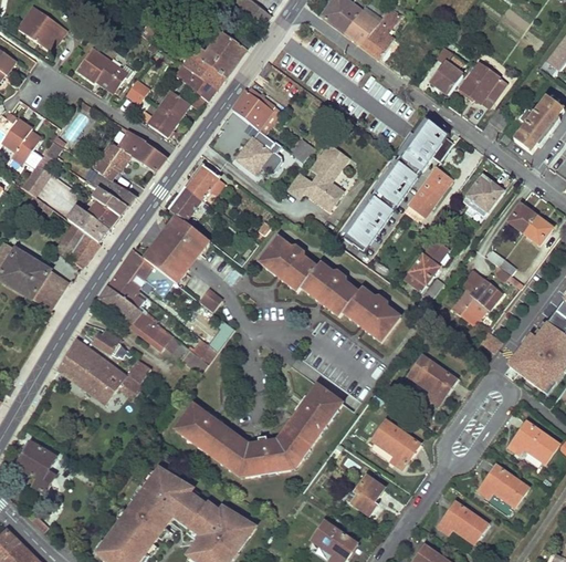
[(270,13),(253,0),(234,0),(233,2),(263,23),(270,13)]
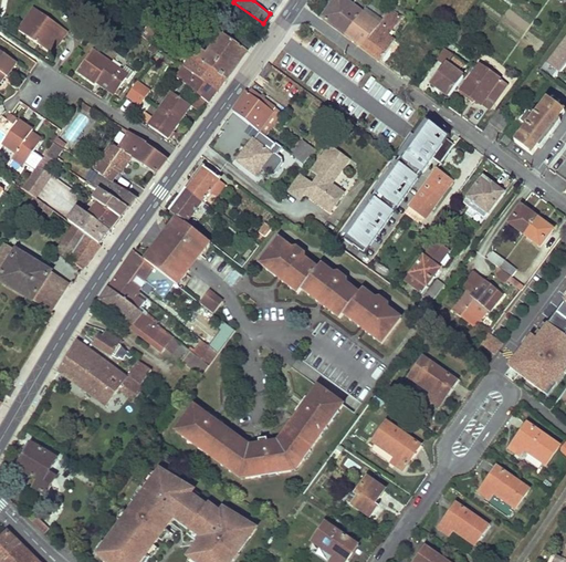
[(362,9),(349,0),(332,0),(322,13),(345,31),(362,9)]
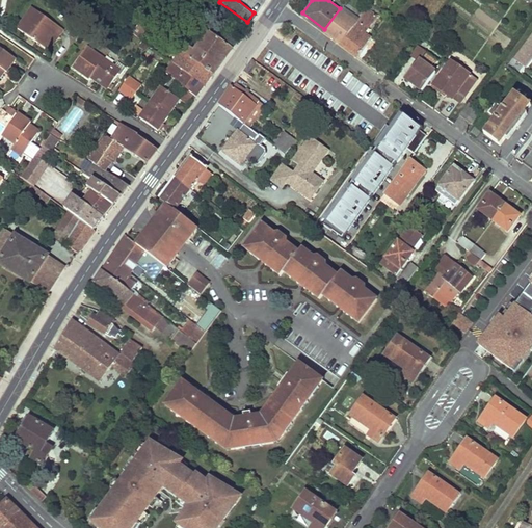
[(358,16),(340,41),(357,53),(371,34),(364,28),(375,10),(371,6),(372,4),(369,1),(358,16)]
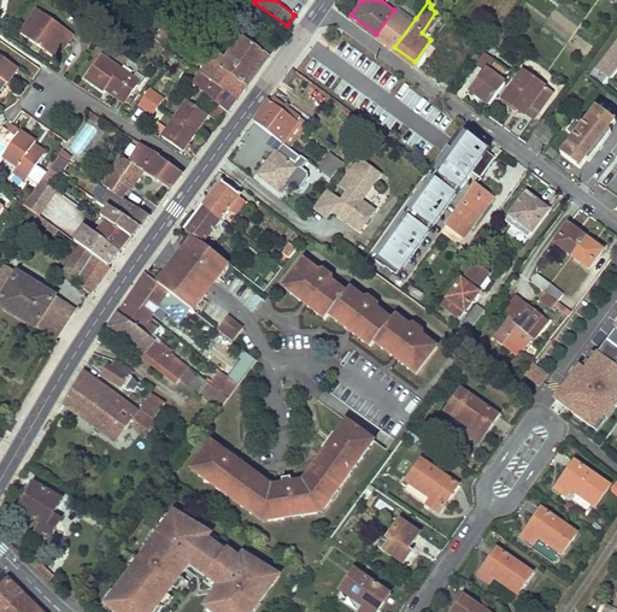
[(74,29),(37,4),(19,28),(51,51),(60,39),(56,35),(59,31),(68,37),(74,29)]
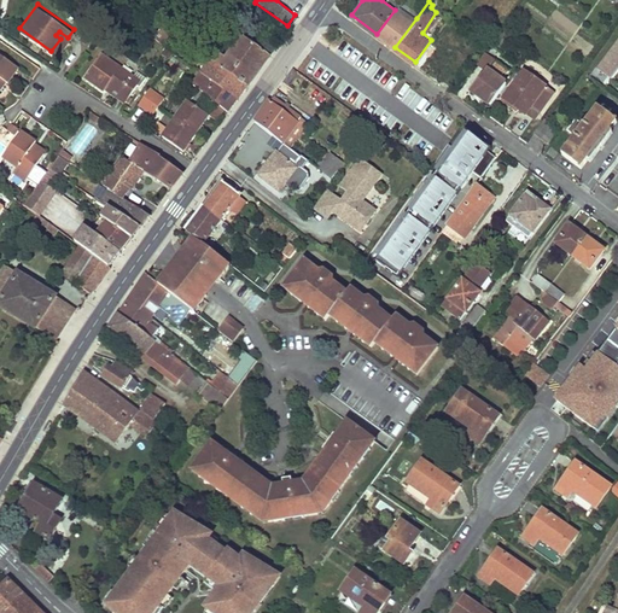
[(395,10),(377,34),(395,47),(417,18),(398,5),(395,10)]
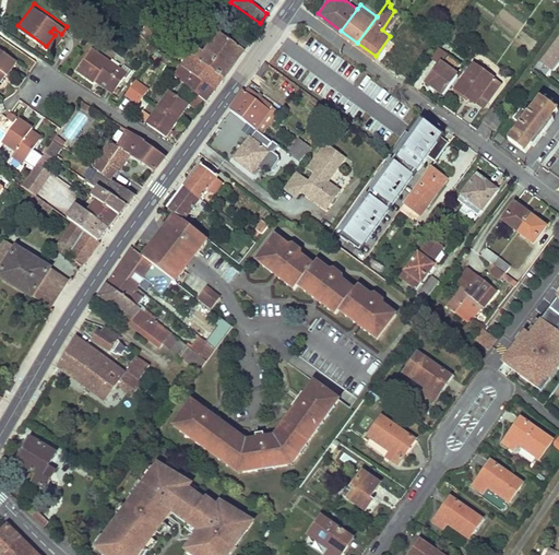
[(156,25),(147,19),(139,32),(147,37),(156,25)]
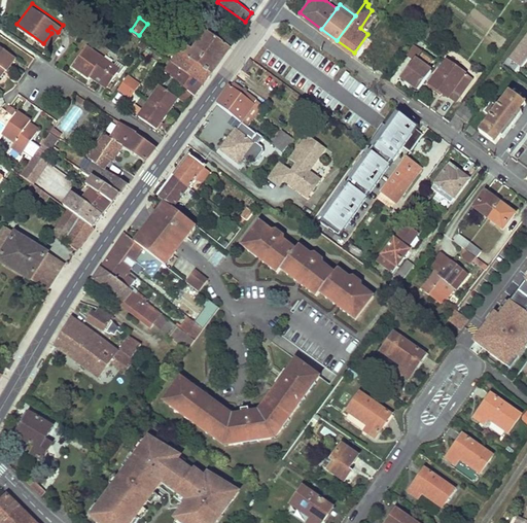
[(367,34),(354,53),(371,65),(382,49),(390,55),(398,42),(394,40),(396,37),(392,34),(393,34),(386,29),(382,35),(379,33),(375,38),(371,34),(378,24),(376,22),(367,34)]
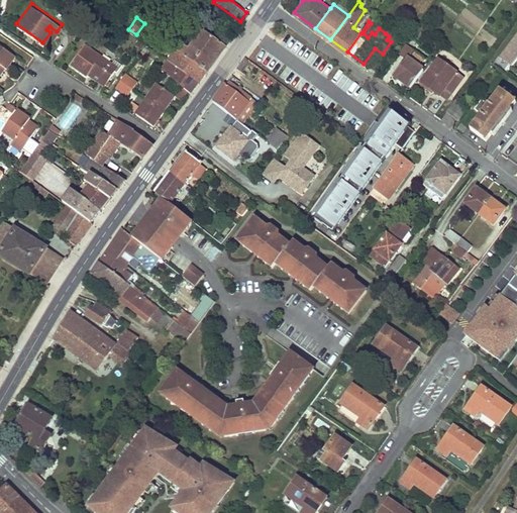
[(46,45),(57,31),(49,26),(46,29),(50,32),(42,42),(46,45)]
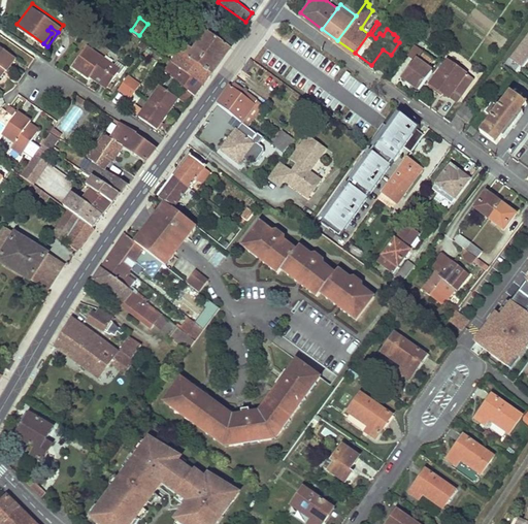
[(210,70),(230,44),(207,27),(193,46),(185,40),(179,46),(210,70)]
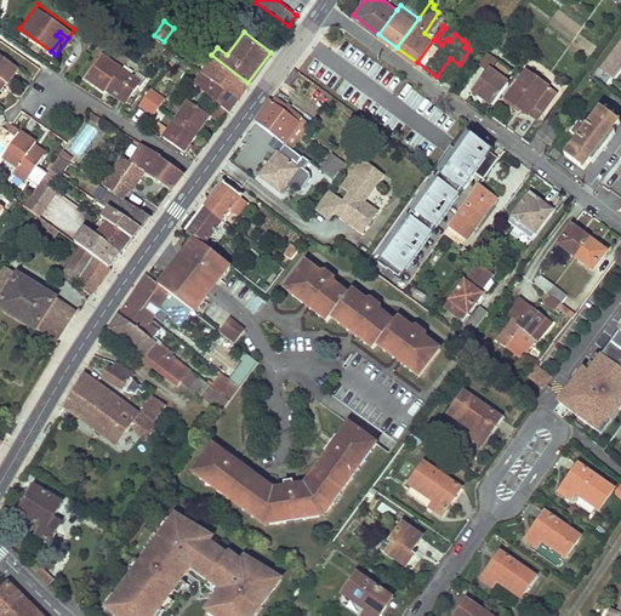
[(7,79),(18,64),(0,51),(0,80),(0,81),(0,80),(0,77),(1,75),(6,78),(7,79)]
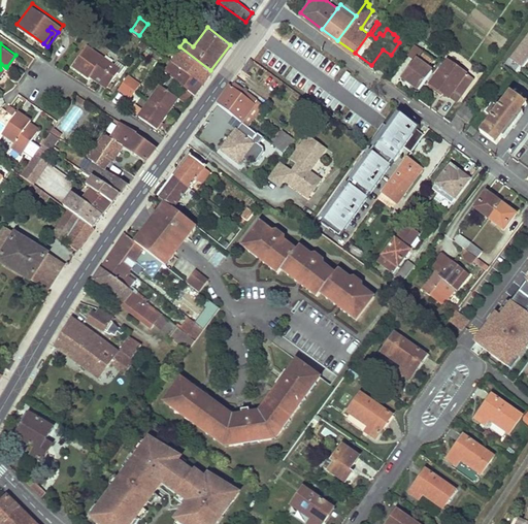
[(114,63),(87,43),(72,63),(89,74),(91,72),(93,67),(104,75),(100,79),(107,85),(117,70),(112,67),(114,63)]
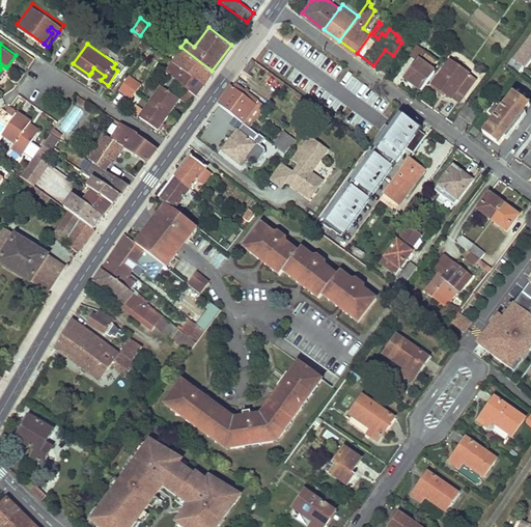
[(212,71),(180,47),(172,59),(203,83),(212,71)]
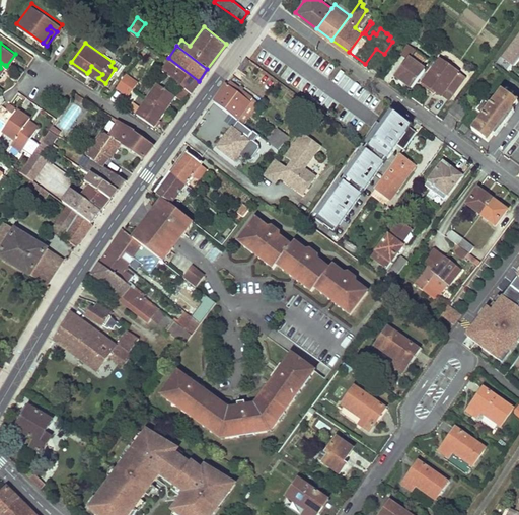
[(416,47),(395,73),(412,86),(425,67),(420,63),(426,54),(416,47)]
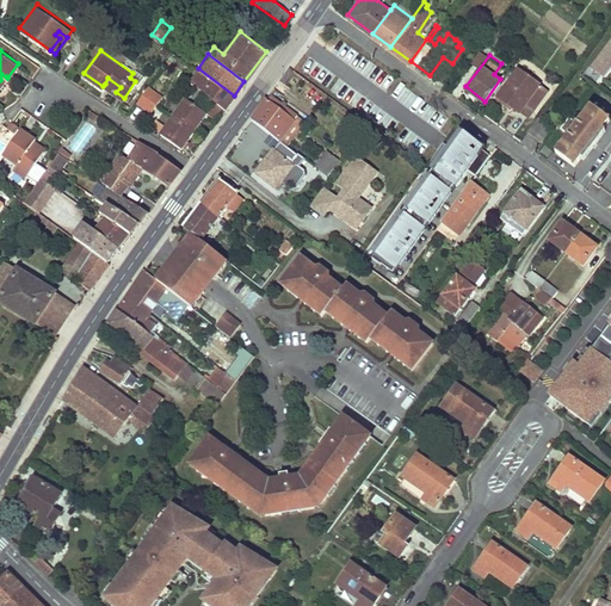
[(294,68),(289,63),(279,78),(285,81),(294,68)]
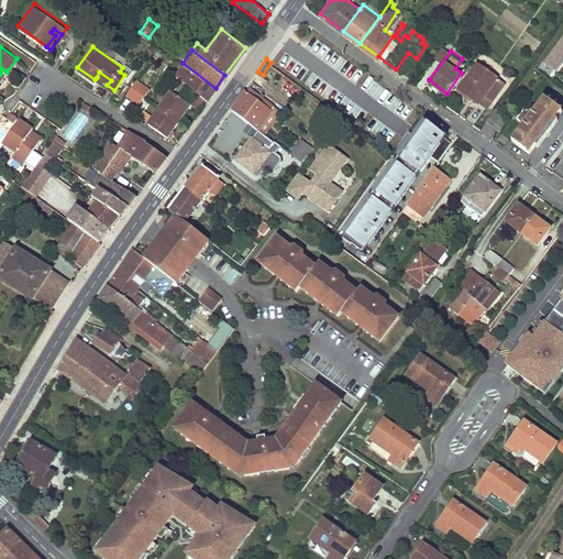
[(505,80),(476,61),(457,86),(479,101),(484,95),(490,100),(505,80)]
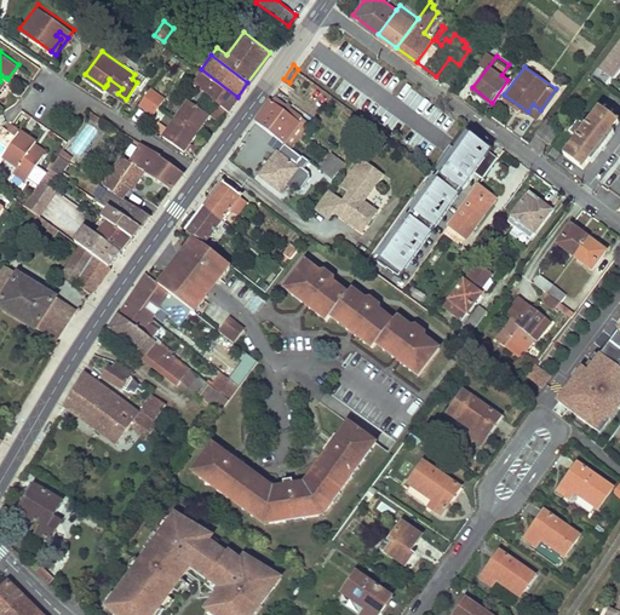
[(229,109),(237,97),(201,69),(193,82),(199,87),(190,99),(208,111),(217,101),(225,108),(229,109)]
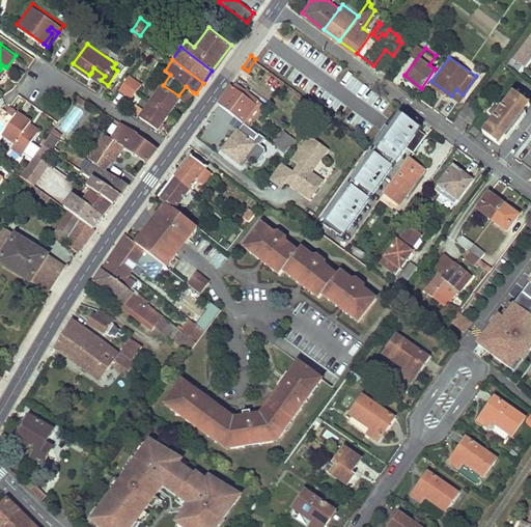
[(15,64),(2,75),(10,85),(23,75),(15,64)]
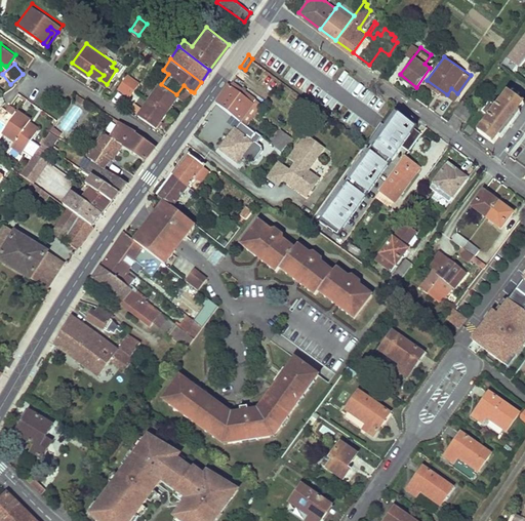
[(99,79),(104,75),(92,67),(90,72),(99,79)]
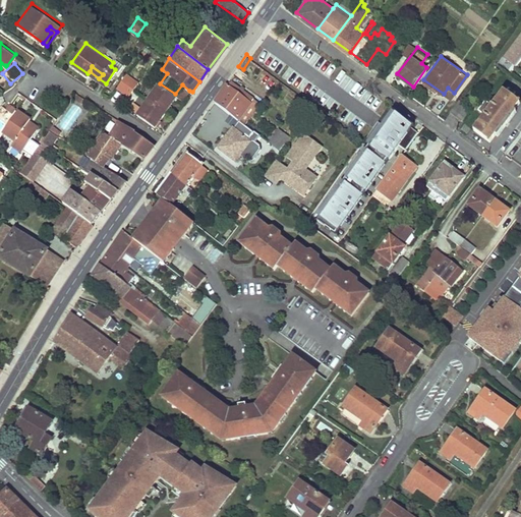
[(131,76),(126,71),(117,84),(122,90),(131,76)]
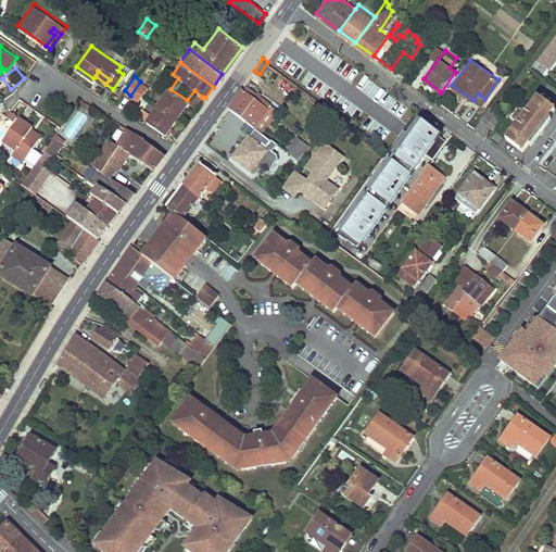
[(147,86),(140,82),(130,96),(138,99),(147,86)]
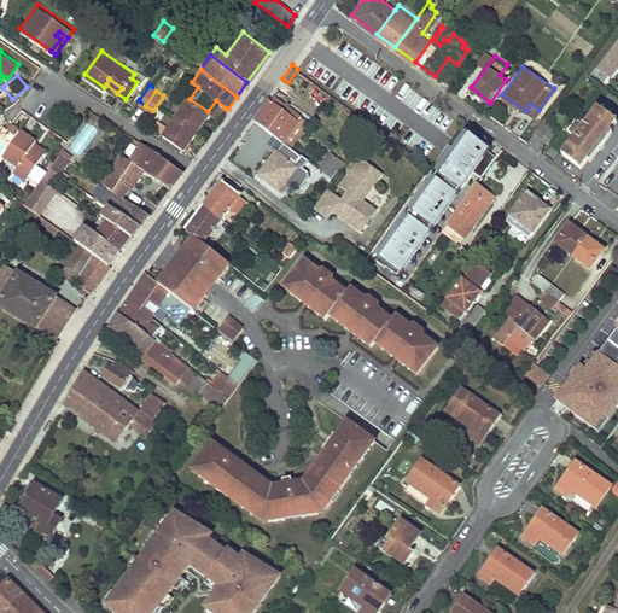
[(305,120),(270,94),(255,118),(289,142),(305,120)]
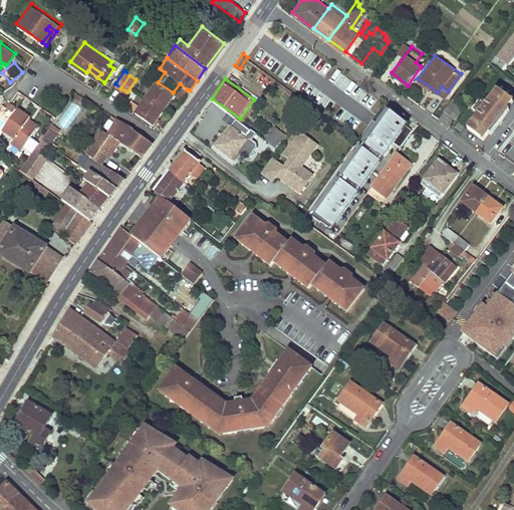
[(158,82),(155,80),(145,95),(163,108),(174,93),(173,92),(158,82)]
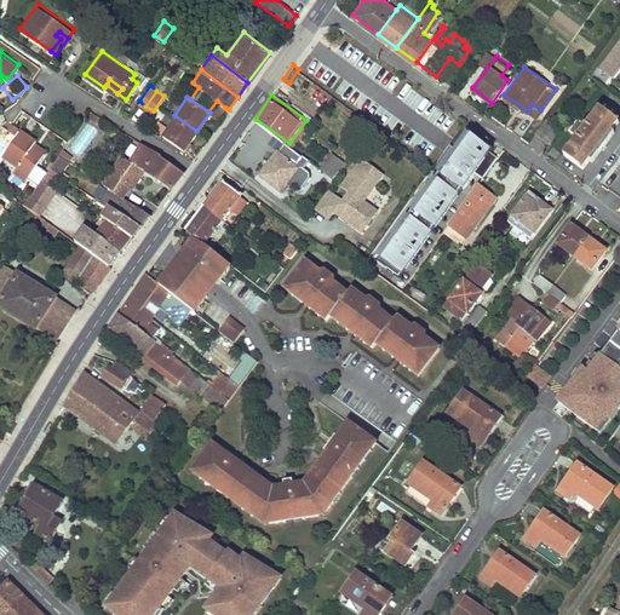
[(217,118),(225,108),(217,101),(208,111),(210,113),(217,118)]
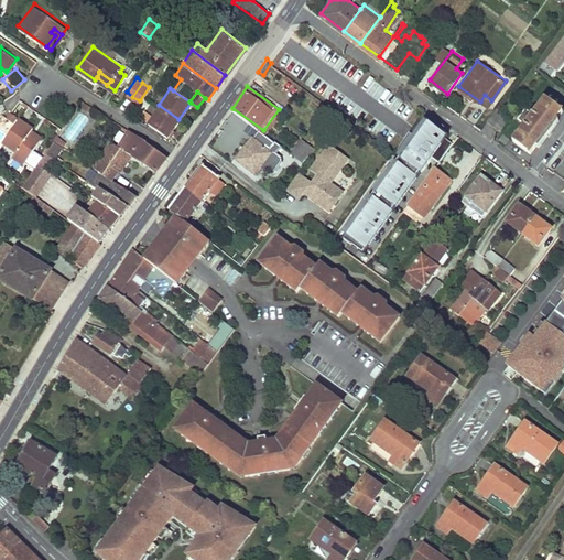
[(487,106),(491,100),(485,95),(480,101),(487,106)]
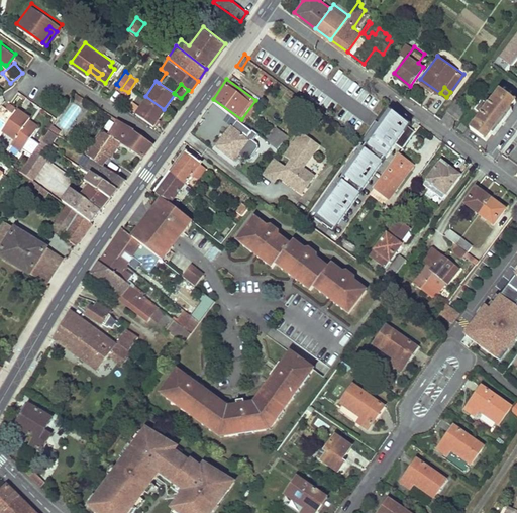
[(505,113),(516,98),(500,87),(489,101),(482,96),(475,106),(482,112),(471,126),(486,138),(497,122),(500,124),(507,114),(505,113)]
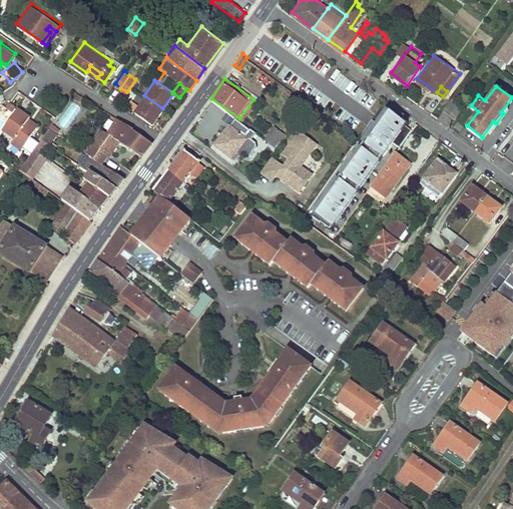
[(83,94),(74,88),(71,92),(81,98),(83,94)]
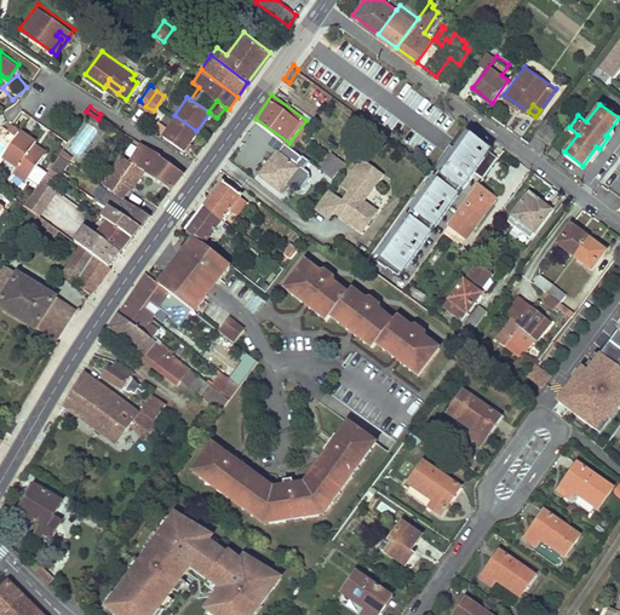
[(196,131),(174,115),(162,133),(184,149),(196,131)]
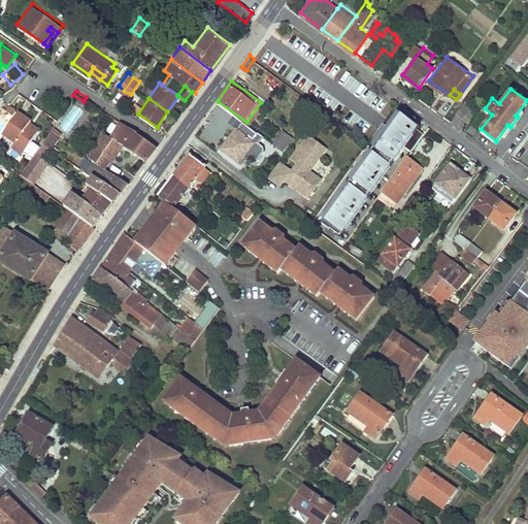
[(477,107),(464,98),(455,110),(468,120),(477,107)]
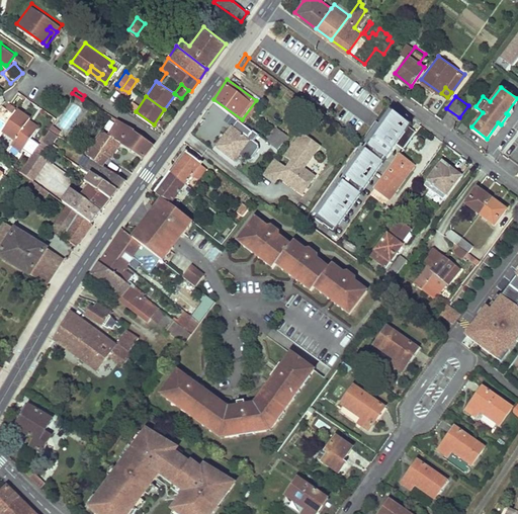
[(29,114),(17,107),(3,129),(14,137),(11,141),(22,149),(37,125),(30,120),(28,122),(25,120),(28,116),(29,114)]
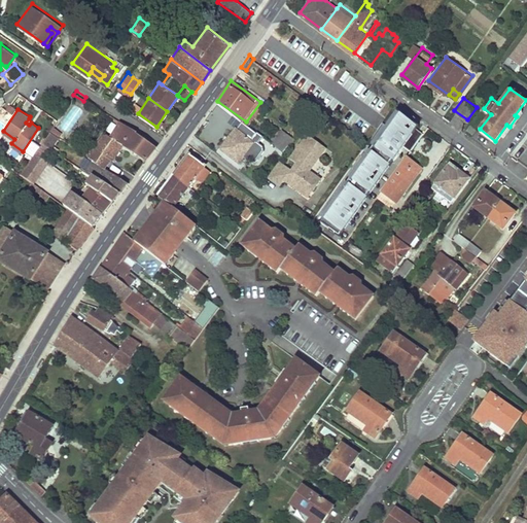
[(397,110),(374,144),(393,159),(418,125),(397,110)]
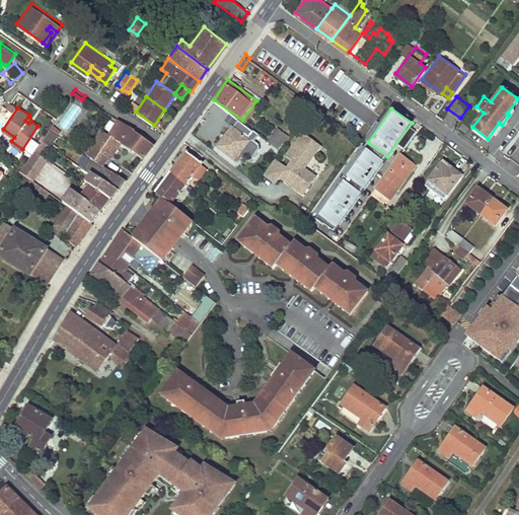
[(40,124),(28,117),(25,121),(28,123),(30,121),(38,126),(40,124)]
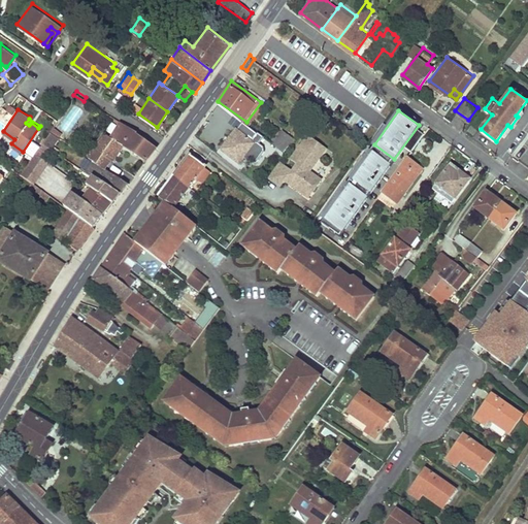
[(137,130),(120,120),(109,134),(123,142),(122,143),(144,158),(147,160),(157,145),(136,131),(137,130)]
